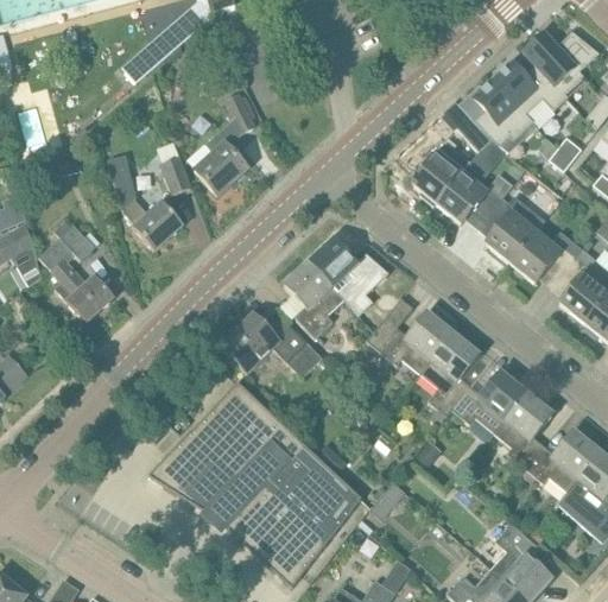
[(207,0),(209,12),(234,6),(233,0),(207,0)]
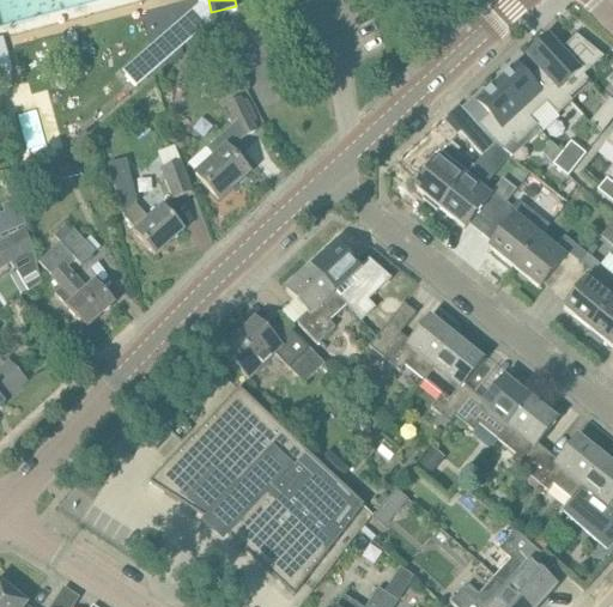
[(132,77),(137,83),(213,17),(210,13),(211,12),(210,8),(132,77)]
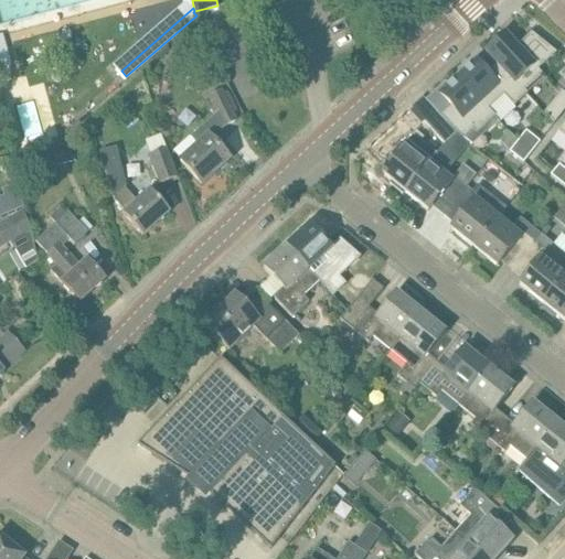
[(504,30),(486,47),(498,61),(526,92),(528,90),(524,86),(542,71),(537,66),(556,49),(532,29),(516,43),(504,30)]
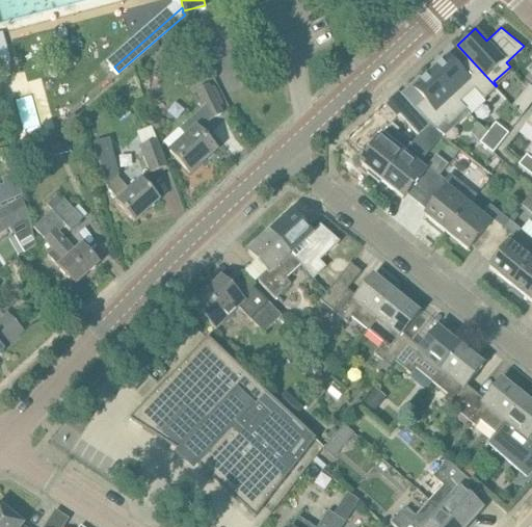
[(0,28),(0,75),(11,72),(8,59),(12,58),(4,28),(0,28)]
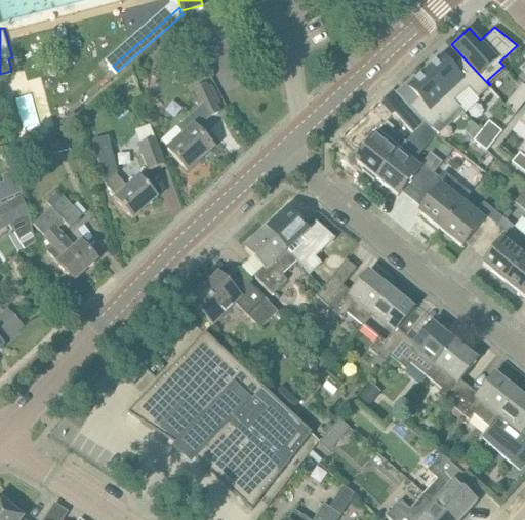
[(169,39),(160,47),(168,56),(176,48),(169,39)]
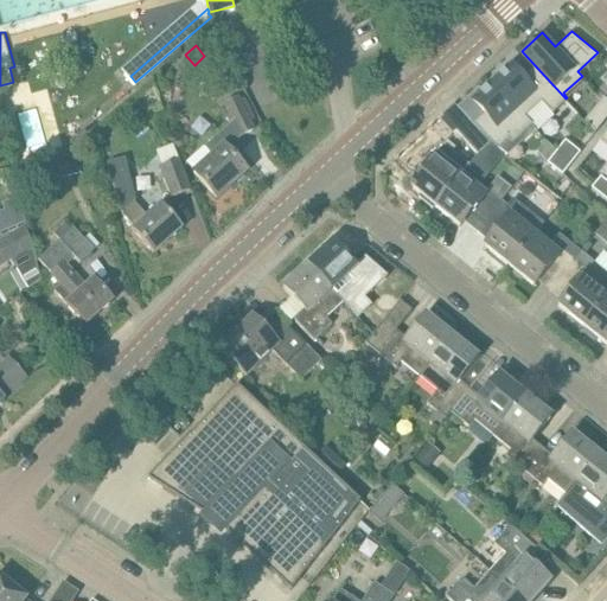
[(511,61),(491,78),(531,122),(536,127),(536,126),(553,110),(566,98),(535,65),(524,75),(511,61)]
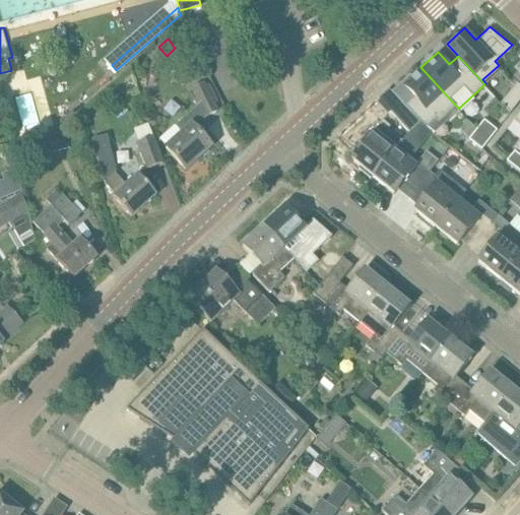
[(420,67),(404,83),(414,95),(405,104),(420,119),(420,120),(427,124),(435,116),(438,120),(455,105),(420,67)]
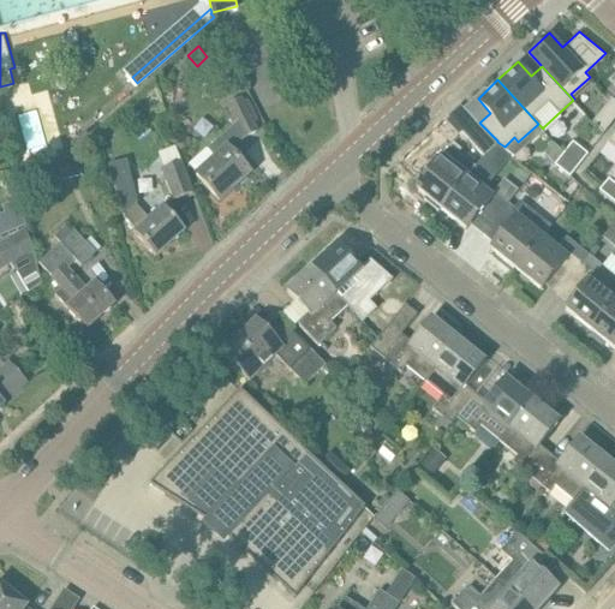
[(240,94),(226,101),(237,120),(209,145),(218,154),(197,172),(219,196),(249,169),(227,145),(243,132),(244,133),(257,127),(240,94)]
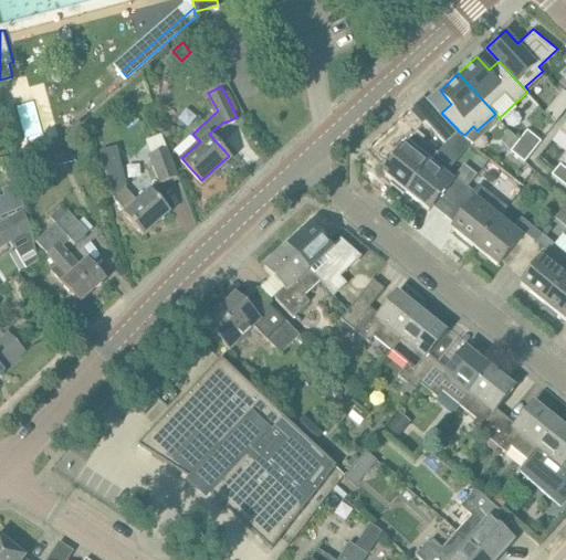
[(565,90),(563,87),(545,109),(555,120),(565,106),(565,90)]
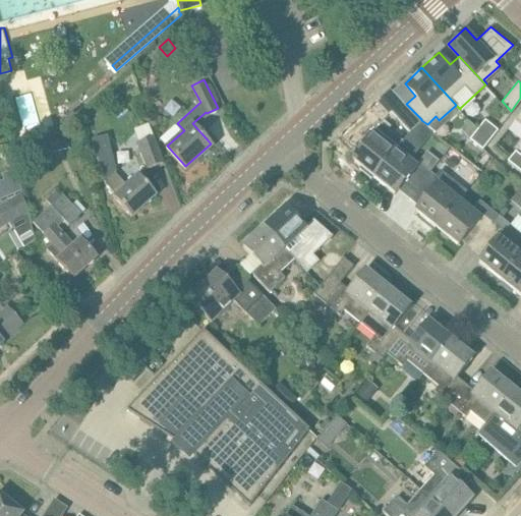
[(390,108),(410,129),(420,120),(406,104),(400,98),(390,108)]
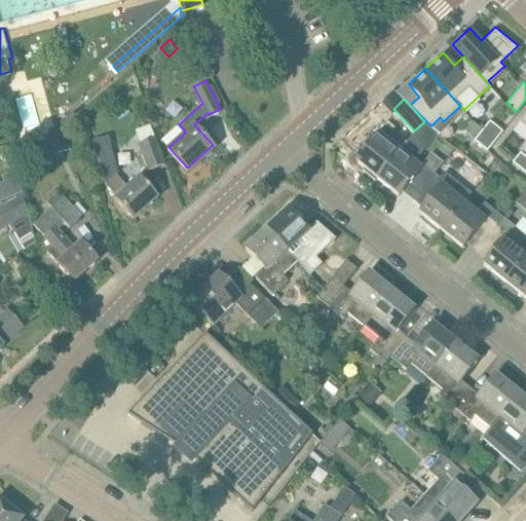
[(489,118),(482,127),(485,131),(495,139),(502,128),(493,121),(489,118)]
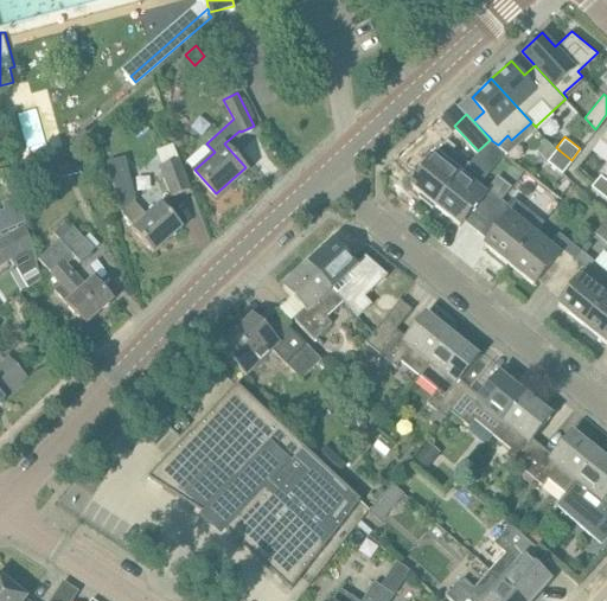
[(163,161),(173,192),(191,186),(173,140),(157,146),(163,161)]
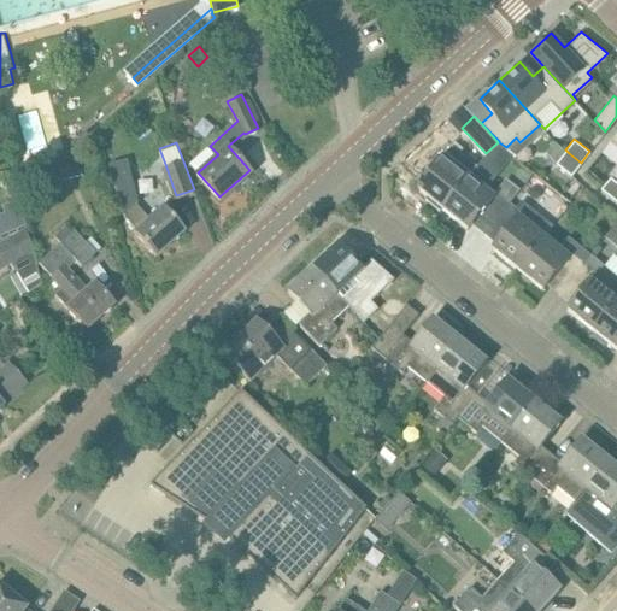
[(427,174),(417,186),(428,194),(425,197),(439,207),(441,205),(442,206),(469,175),(472,170),(477,163),(453,145),(445,156),(442,153),(425,174),(427,174)]
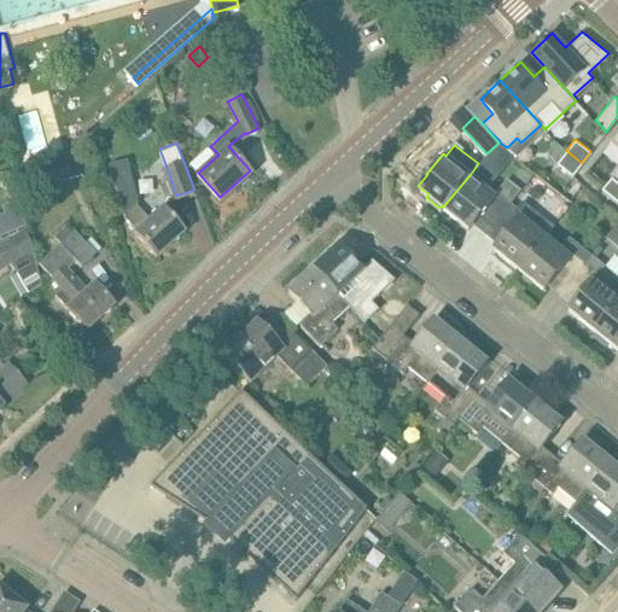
[(566,150),(557,162),(561,165),(572,174),(582,163),(570,153),(566,150)]
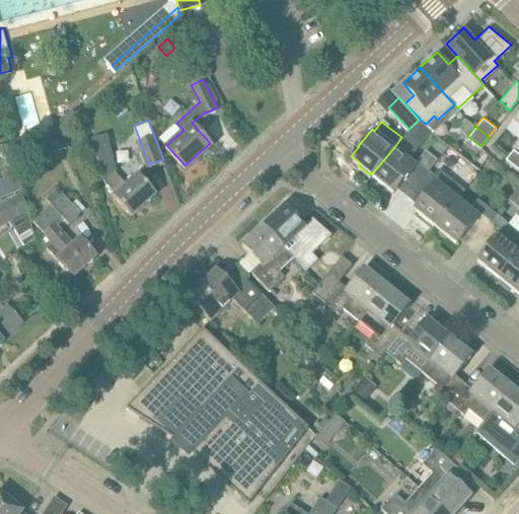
[(104,131),(91,135),(103,178),(116,192),(114,194),(131,214),(156,192),(138,171),(127,181),(115,168),(104,131)]
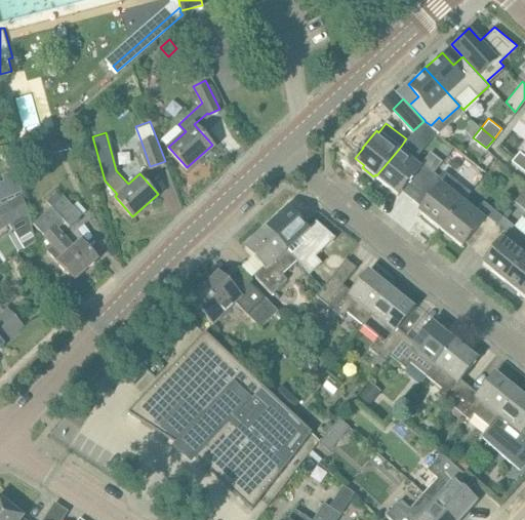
[(67,135),(50,140),(53,151),(70,146),(67,135)]
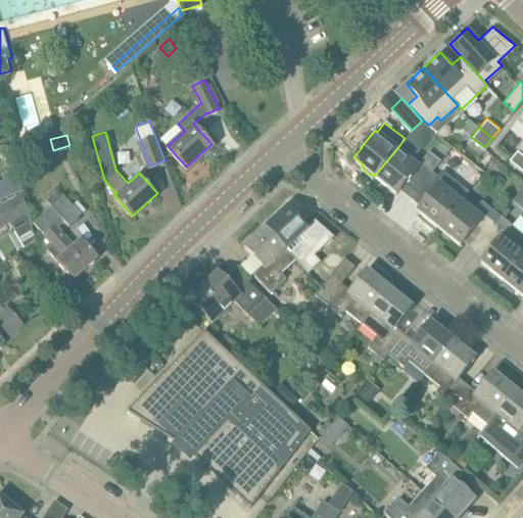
[(397,148),(375,175),(396,192),(405,182),(415,190),(432,170),(441,158),(429,149),(420,160),(400,144),(397,148)]
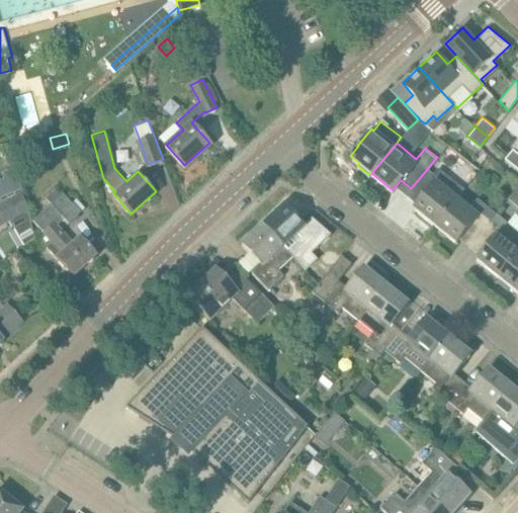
[(517,152),(512,148),(505,158),(517,168),(517,166),(517,152)]
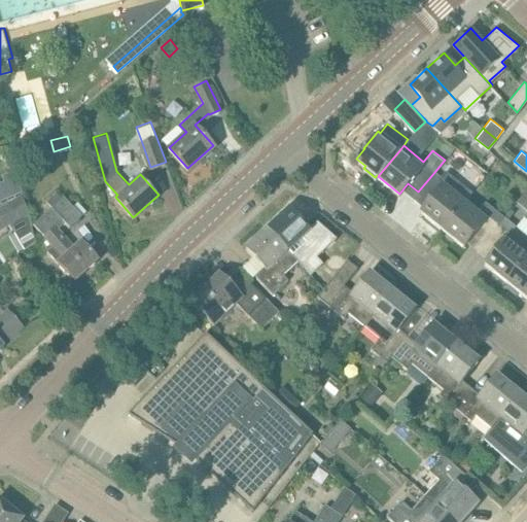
[(435,171),(418,192),(428,200),(420,210),(442,228),(464,200),(471,190),(446,170),(441,175),(435,171)]
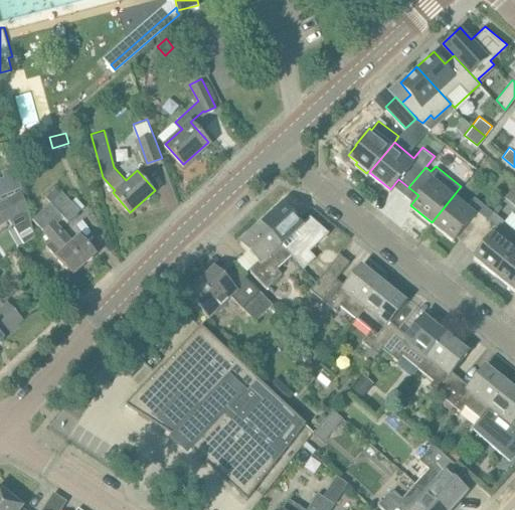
[(514,184),(506,196),(514,203),(514,184)]
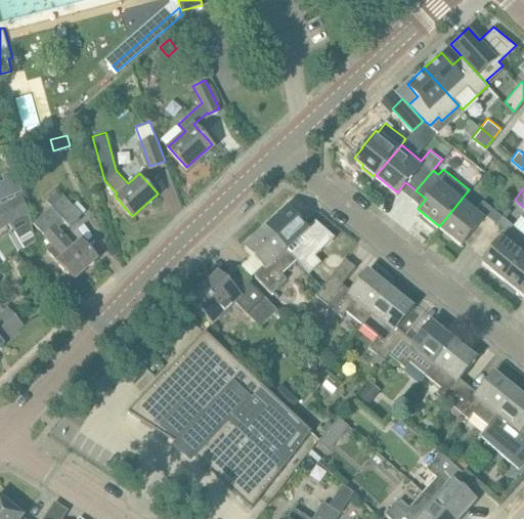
[(63,193),(34,221),(53,243),(47,249),(74,277),(98,256),(81,238),(74,245),(57,226),(64,219),(69,223),(81,212),(63,193)]
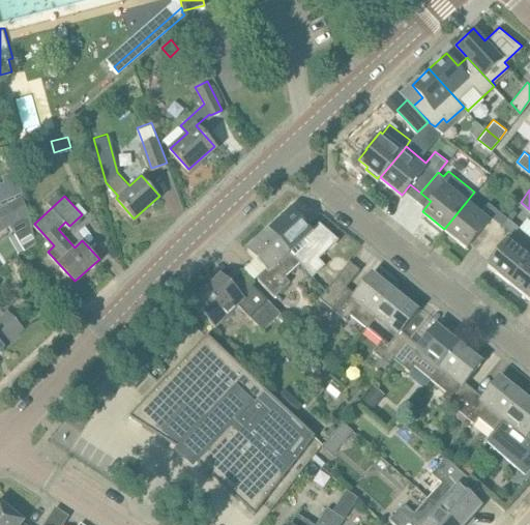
[(467,201),(444,229),(466,246),(474,236),(486,245),(508,216),(489,201),(480,211),(467,201)]
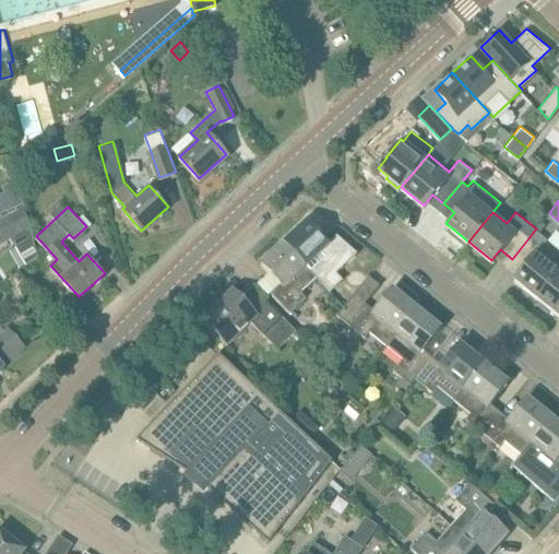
[(307,220),(284,240),(316,274),(323,282),(357,251),(336,233),(330,239),(328,242),(307,220)]
